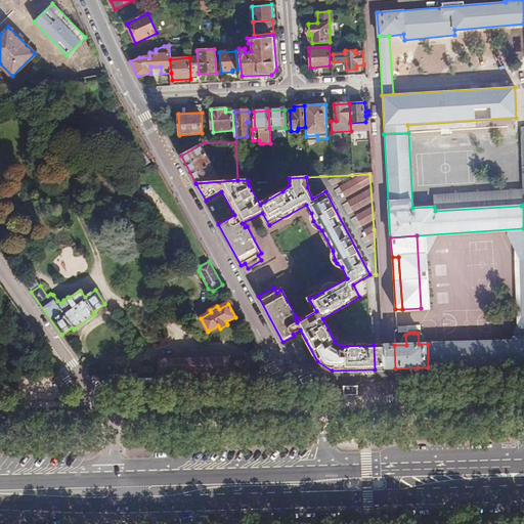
[(428,344),(428,367),(523,364),(523,337),(511,338),(511,341),(428,344)]
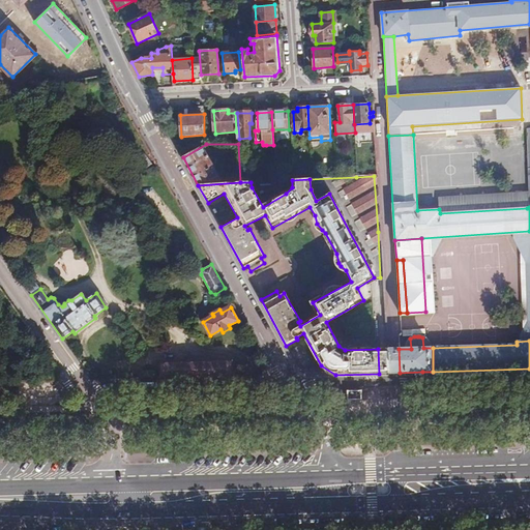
[(379,374),(388,373),(387,349),(386,349),(382,349),(378,349),(379,374)]
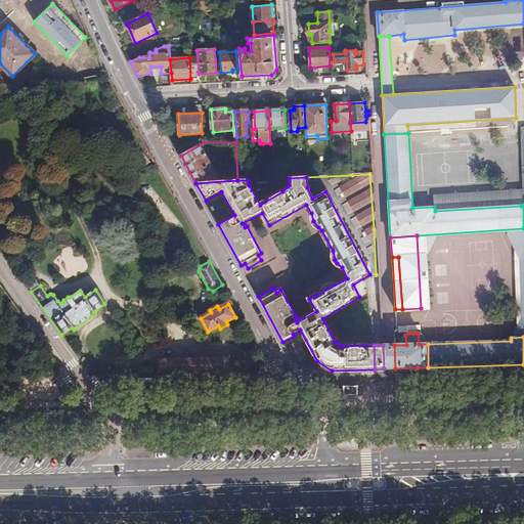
[(395,368),(394,345),(383,345),(384,368),(390,368),(395,368)]
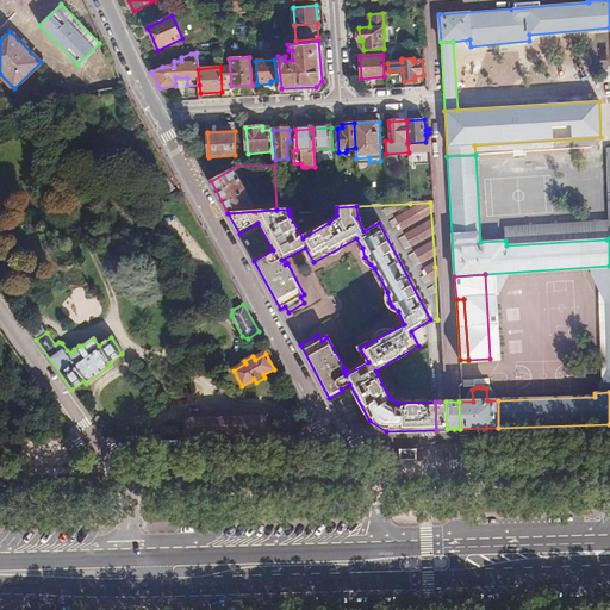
[(409,461),(409,450),(399,450),(399,461),(409,461)]
